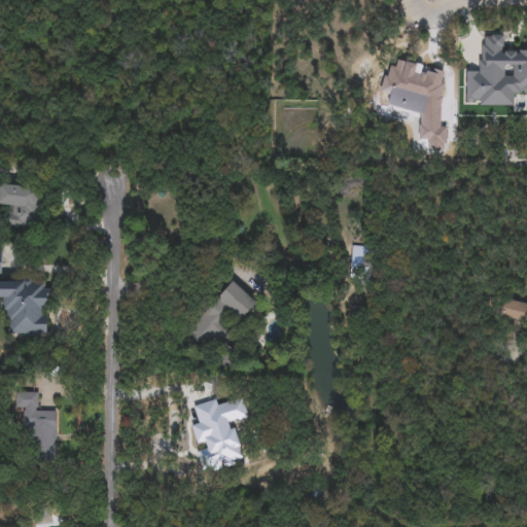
[(0,229),(0,185),(38,186),(37,230),(0,229)]
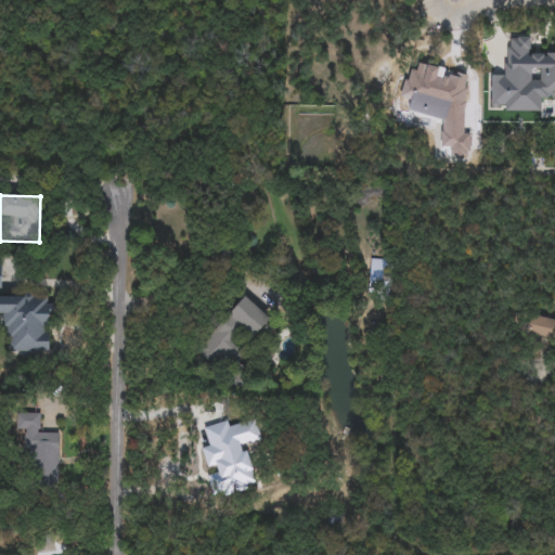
[(387,260),(387,283),(371,283),(371,260),(387,260)]
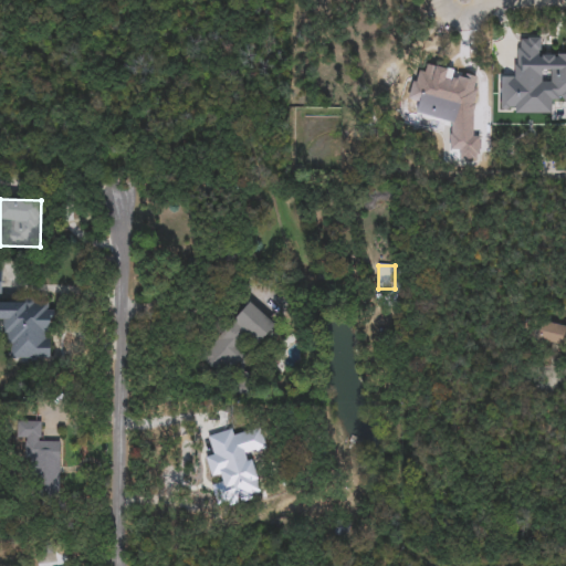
[(51,359),(9,360),(9,335),(1,335),(1,320),(0,320),(0,301),(50,301),(51,359)]
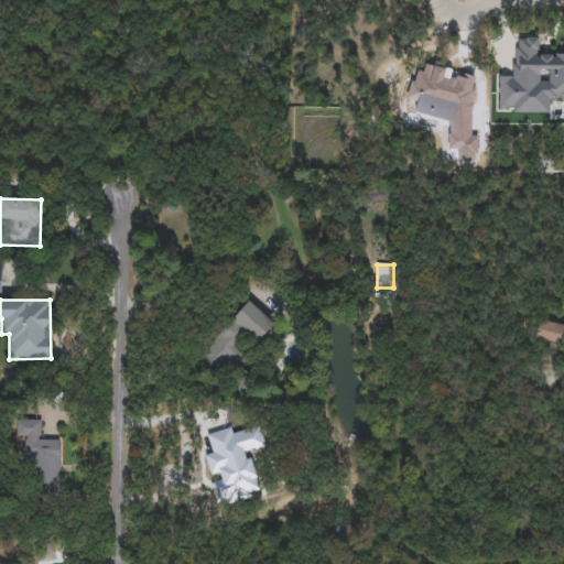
[(198,355),(248,302),(273,325),(224,378),(198,355)]
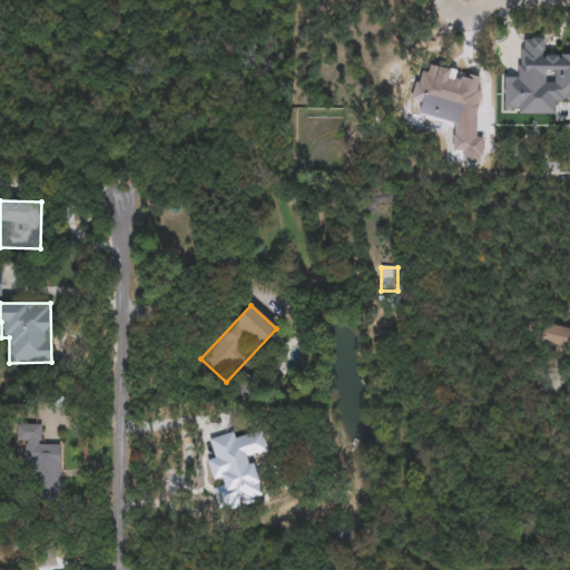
[(534,344),(541,322),(569,328),(569,349),(569,354),(534,344)]
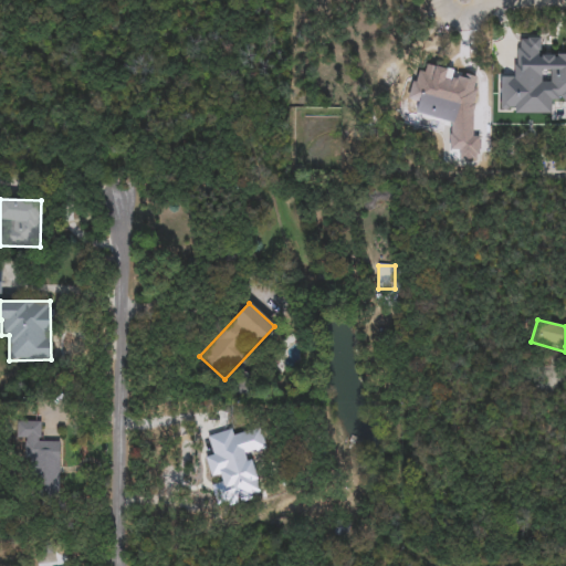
[(59,441),(60,493),(22,493),(21,421),(40,421),(40,442),(59,441)]
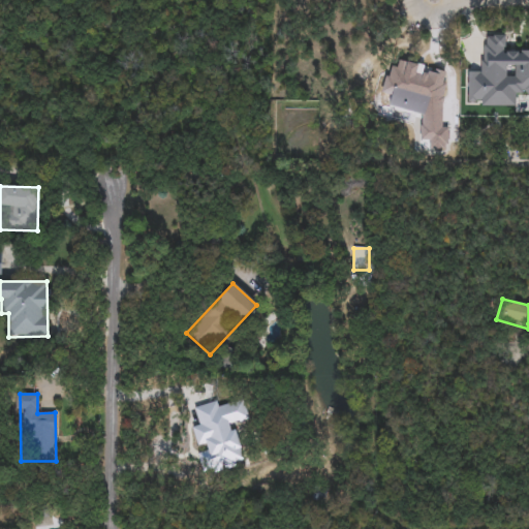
[(220,419),(214,452),(189,447),(195,414),(220,419)]
